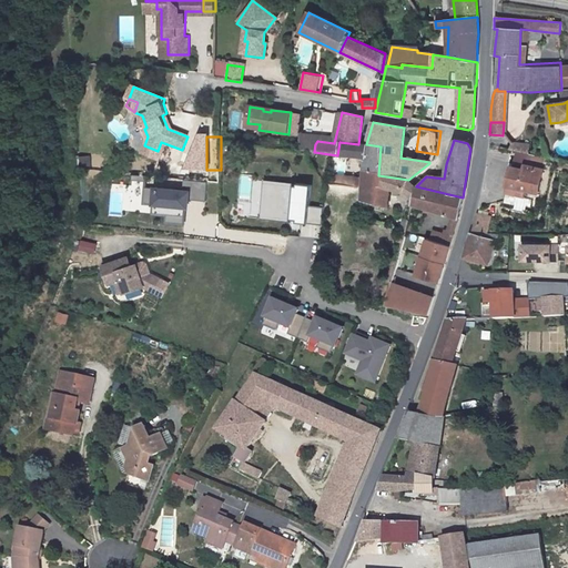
[(317,141),(310,141),(306,152),(314,152),(315,144),(317,141)]
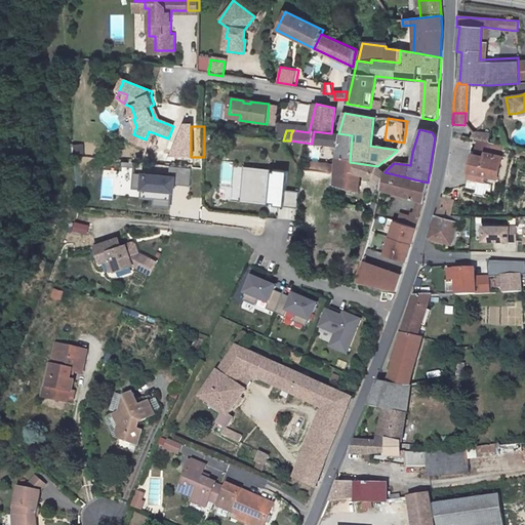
[(146,139),(133,134),(130,142),(146,148),(152,132),(149,131),(146,139)]
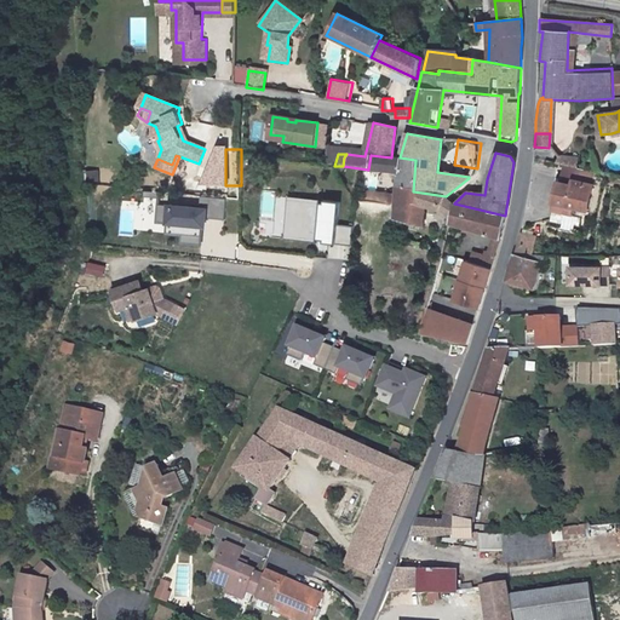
[(391,158),(371,155),(368,170),(399,172),(396,189),(413,191),(415,160),(400,158),(391,158)]
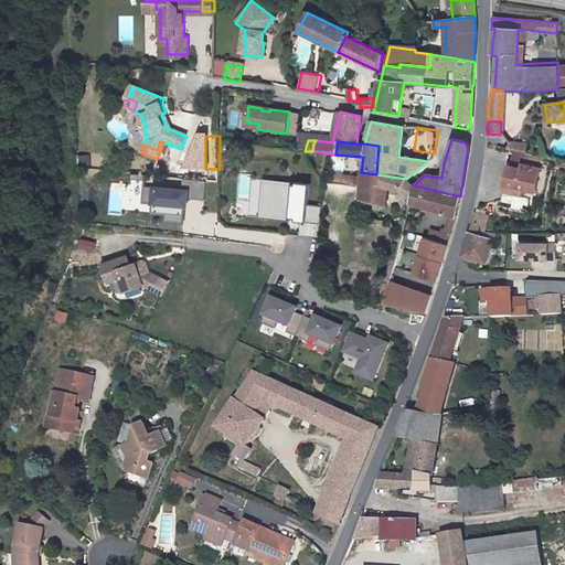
[(525,146),(509,141),(507,150),(514,152),(523,155),(525,146)]
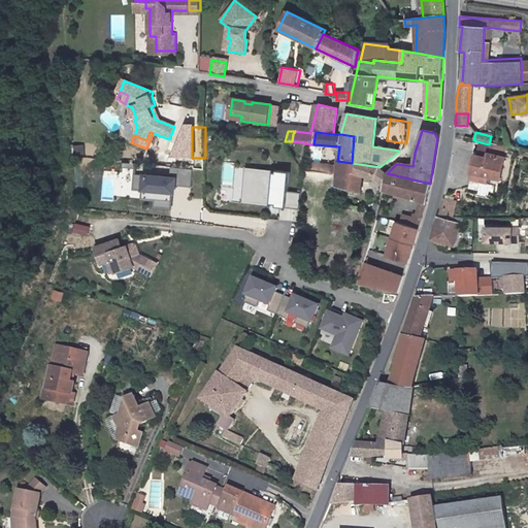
[(489,144),(481,142),(477,156),(488,158),(491,145),(489,144)]
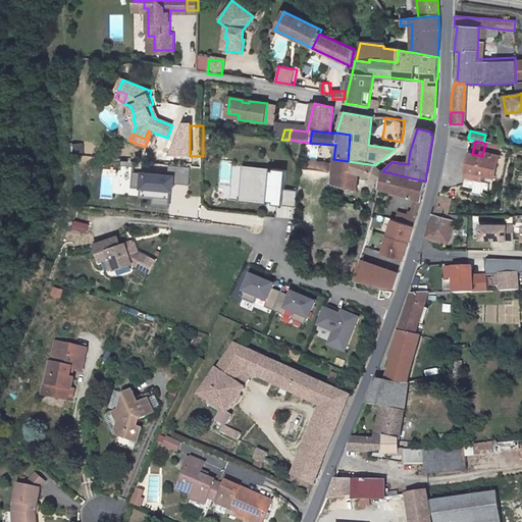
[(502,147),(485,144),(482,156),(472,154),(471,154),(464,177),(482,183),(483,175),(493,178),(502,147)]
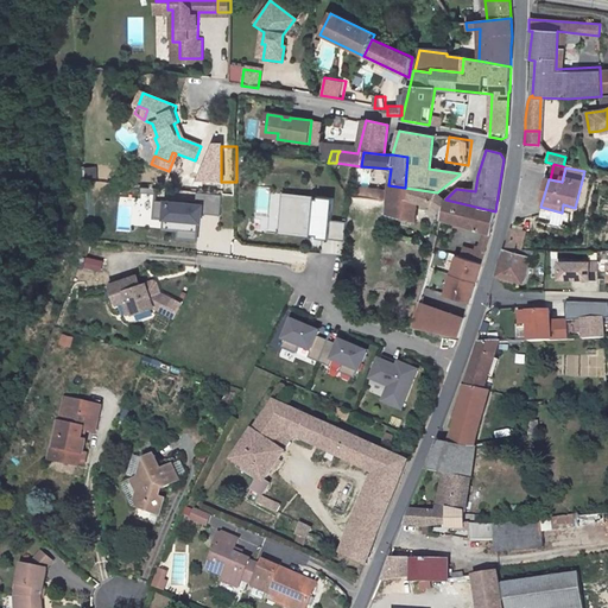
[(405,188),(388,185),(387,203),(384,234),(400,240),(405,226),(415,227),(418,202),(431,206),(442,213),(445,200),(444,201),(439,196),(437,192),(405,188)]
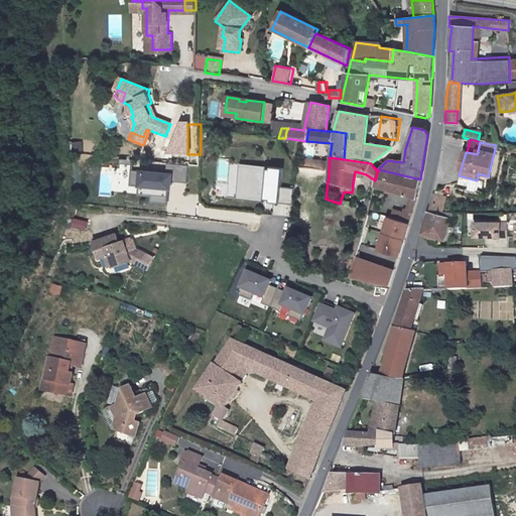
[(326,163),(297,160),(296,168),(325,171),(326,163)]
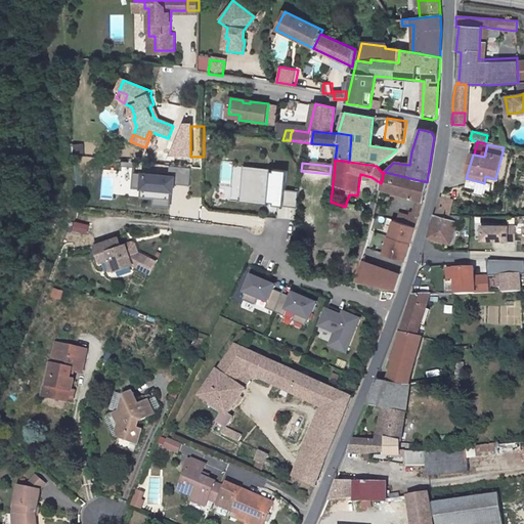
[(168,176),(133,172),(132,187),(141,188),(140,197),(153,198),(151,205),(168,207),(170,184),(189,186),(191,169),(169,167),(168,176)]
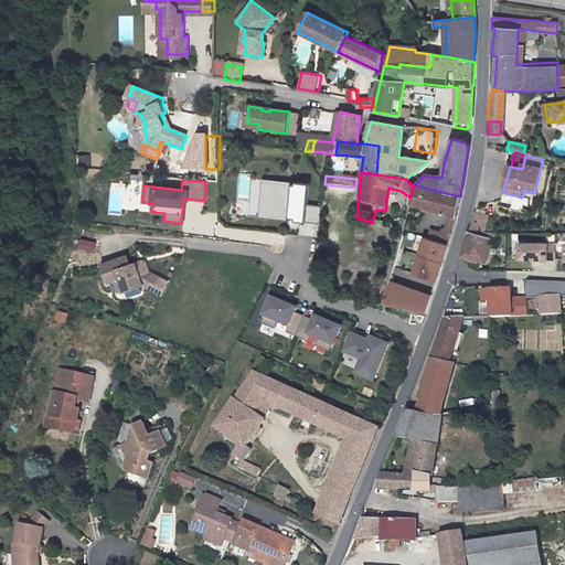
[(285,184),(262,182),(258,220),(288,222),(289,220),(295,221),(294,223),(320,225),(322,208),(308,206),(310,185),(296,184),(295,187),(284,185),(285,184)]
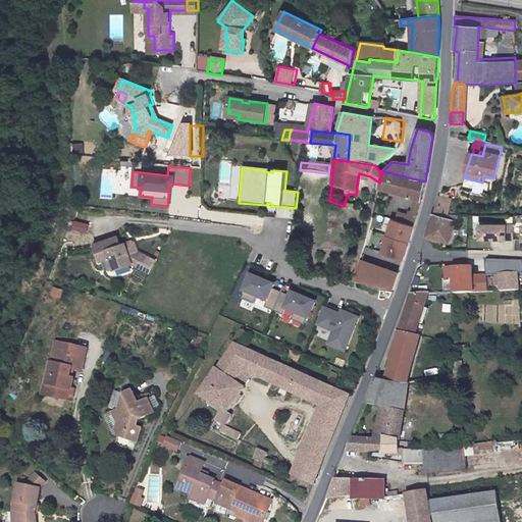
[(425,181),(382,171),(379,183),(377,188),(421,200),(425,181)]
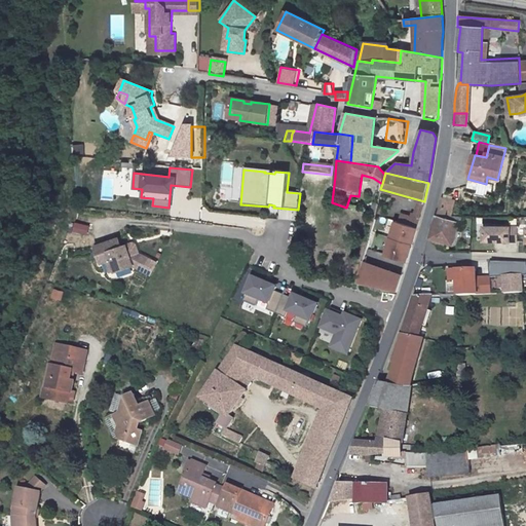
[(497,180),(487,177),(486,184),(495,187),(497,180)]
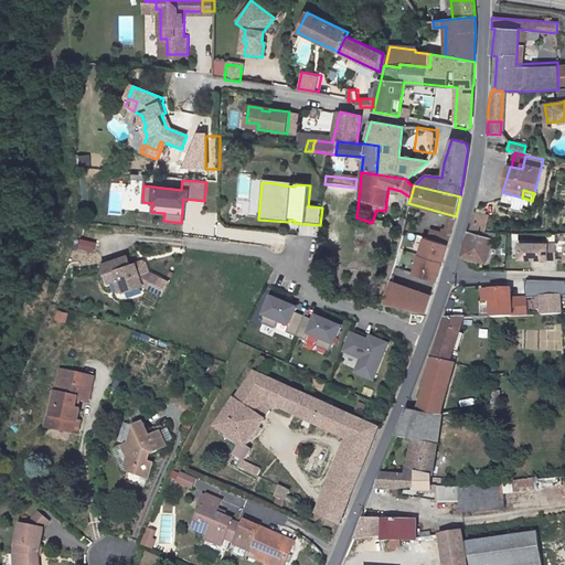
[(486,216),(473,213),(472,216),(468,231),(483,231),(486,216)]
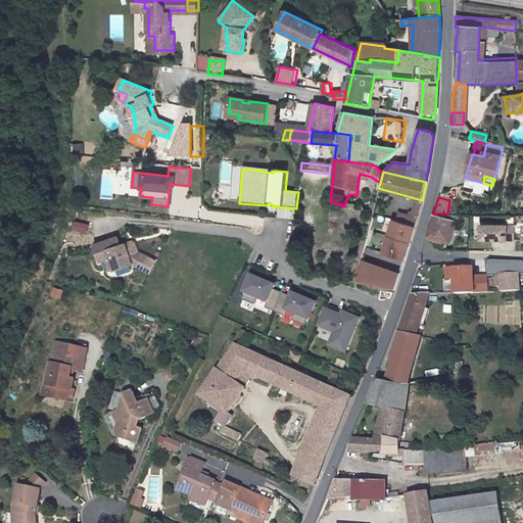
[(416,221),(398,214),(383,265),(359,259),(352,282),(394,291),(416,221)]
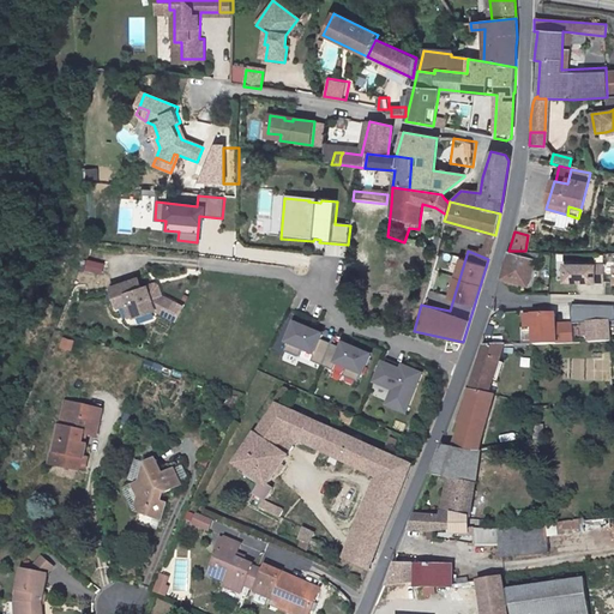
[(535,258),(509,251),(500,280),(527,286),(535,258)]
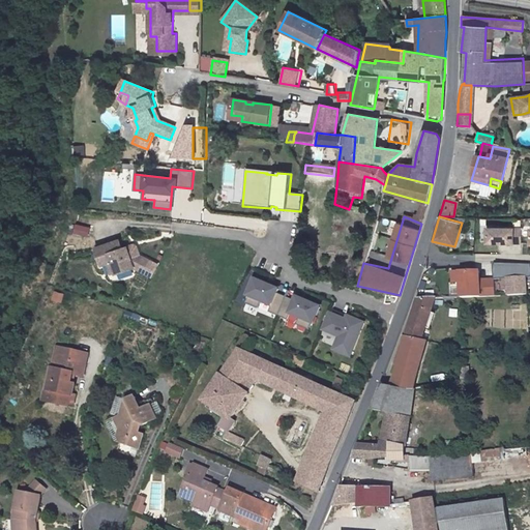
[(78,224),(76,234),(89,237),(91,227),(78,224)]
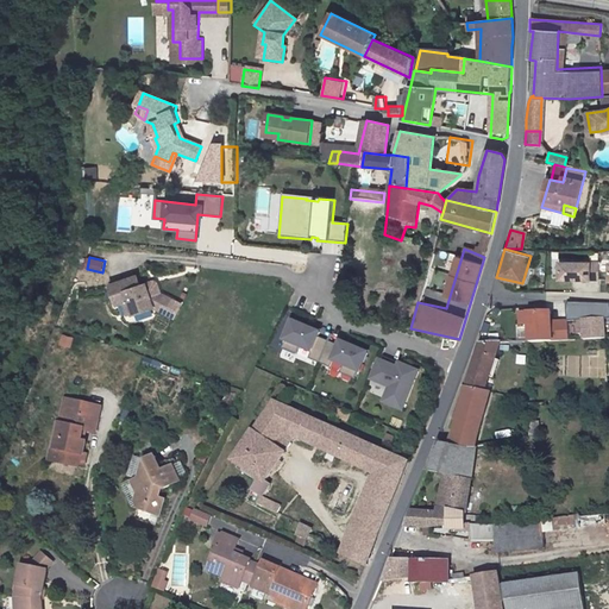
[(598,262),(560,262),(559,278),(598,278),(598,262)]
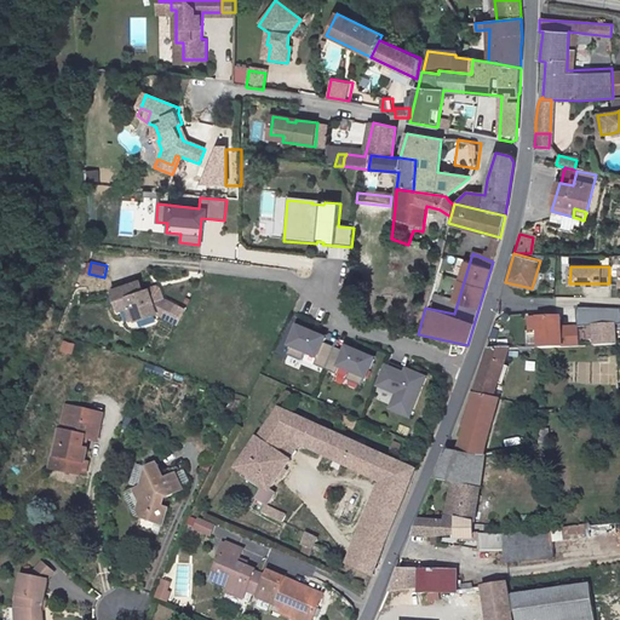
[(113,287),(115,293),(102,299),(110,319),(107,331),(120,336),(125,325),(120,315),(133,309),(131,303),(141,299),(128,273),(110,281),(113,287)]
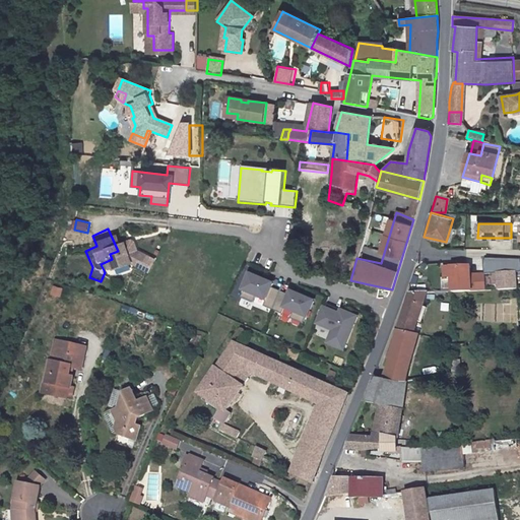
[(94,241),(83,246),(85,251),(96,246),(94,241)]
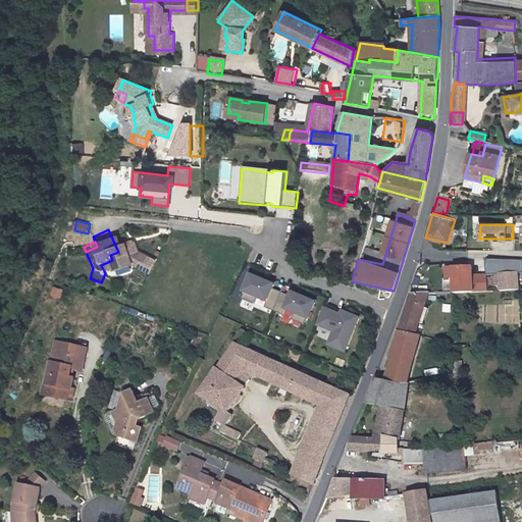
[(518,289),(517,272),(521,271),(521,260),(487,260),(485,261),(486,273),(498,272),(499,290),(518,289)]
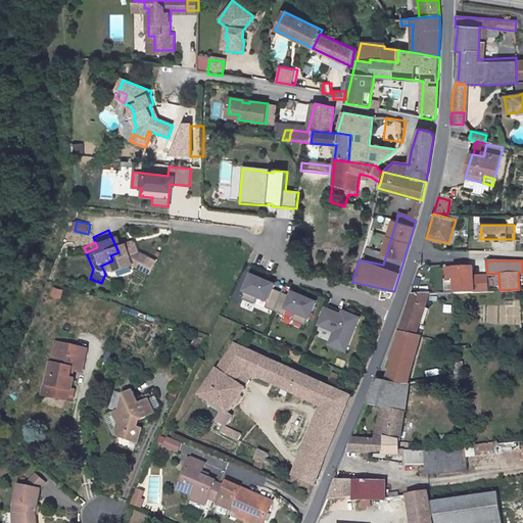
[(487,291),(487,281),(473,282),(473,275),(472,266),(445,267),(446,277),(454,277),(455,293),(487,291)]
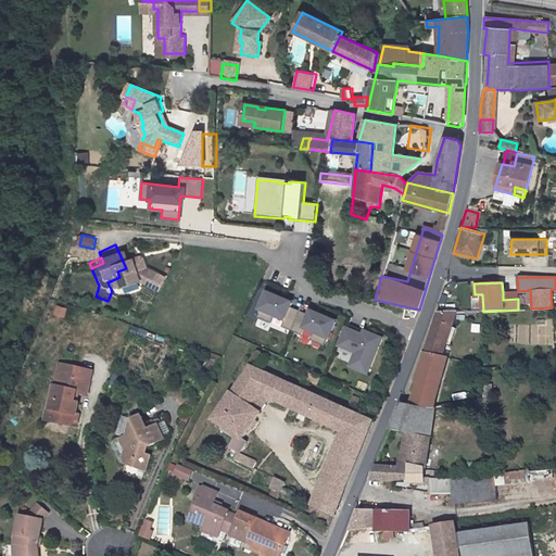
[(250,317),(256,319),(264,293),(256,291),(250,317)]
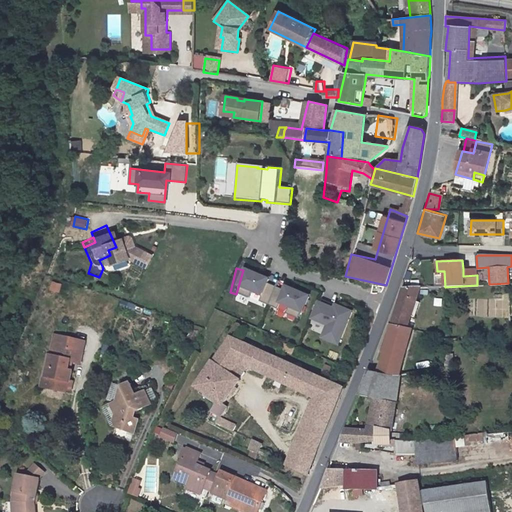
[(269,305),(277,288),(267,284),(270,278),(247,268),(240,286),(242,287),(239,293),(249,298),(252,291),(263,296),(260,301),(269,305)]
